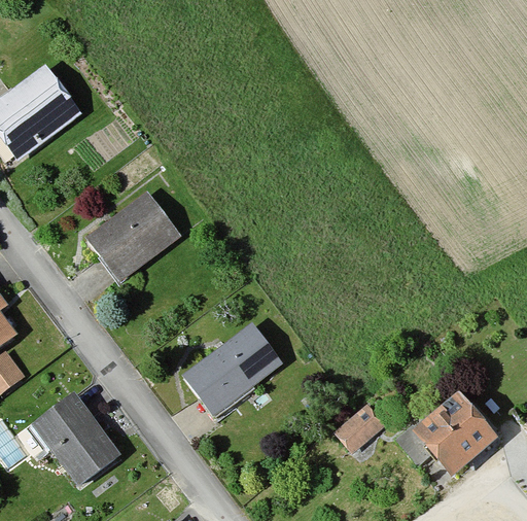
[(47,64),(0,97),(0,135),(16,158),(81,112),(47,64)]
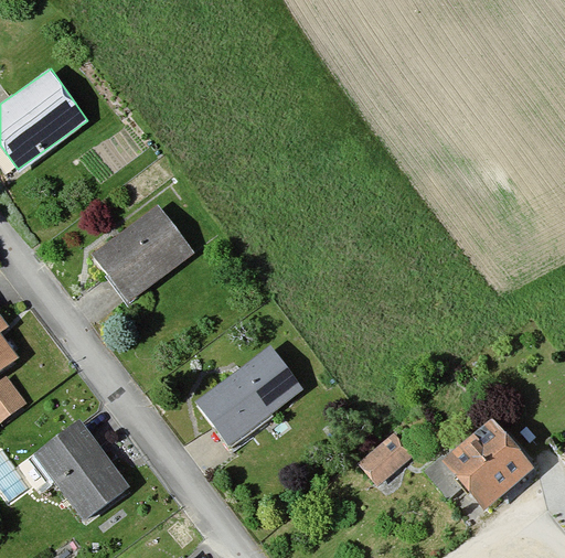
[(158,203),(91,253),(127,302),(195,253),(158,203)]
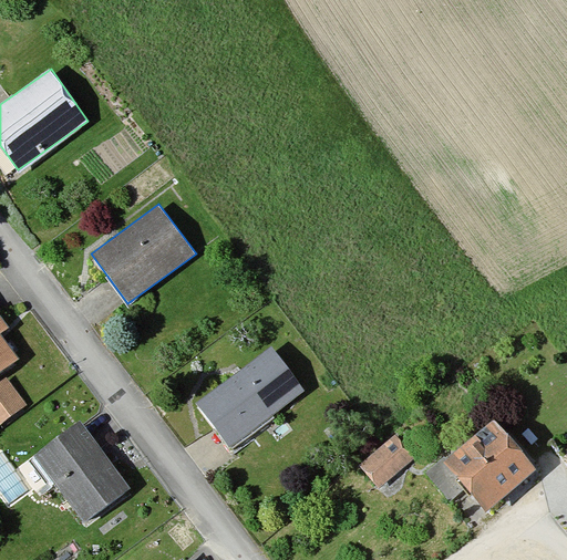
[(0,334),(0,370),(17,358),(0,334)]
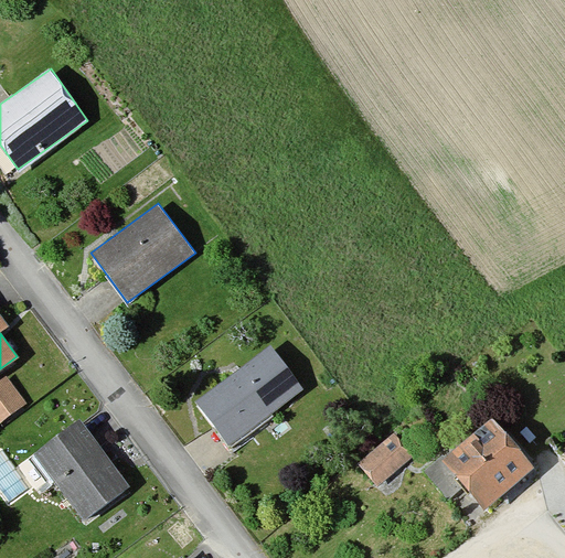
[(304,388),(272,345),(196,400),(228,443),(304,388)]
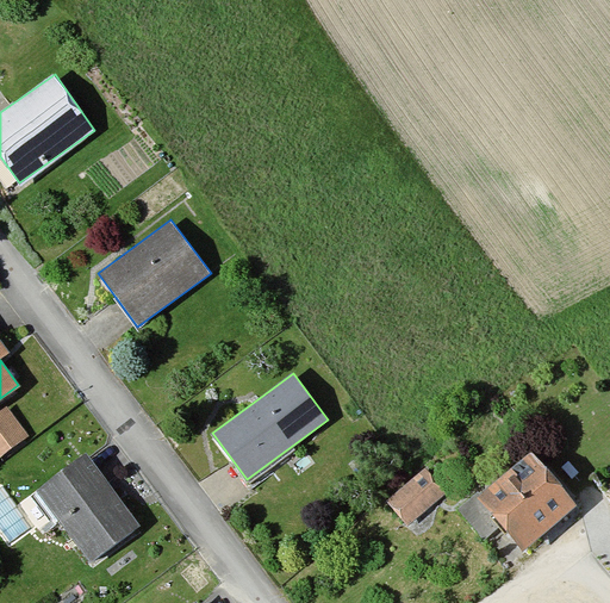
[(0,454),(30,433),(10,405),(0,411),(0,454)]
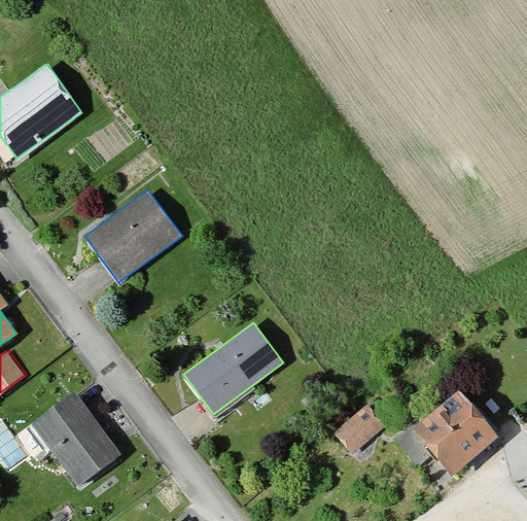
[(73,391),(31,422),(77,486),(119,455),(73,391)]
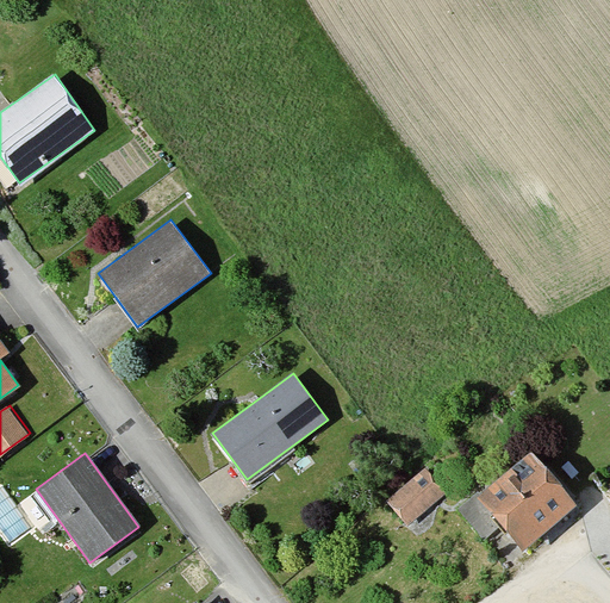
[(531,457),(483,498),(523,546),(572,503),(531,457)]
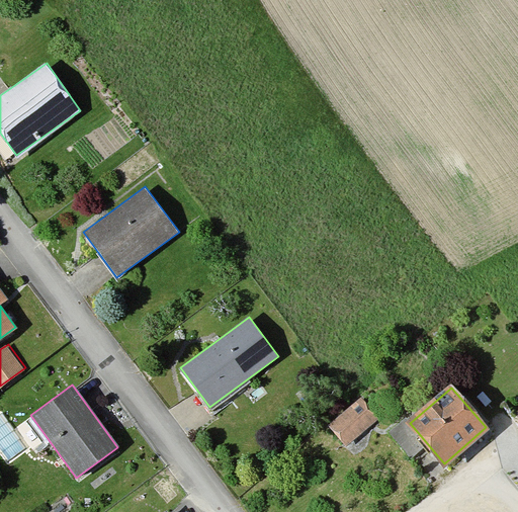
[(380,419),(362,397),(330,423),(348,445),(380,419)]
